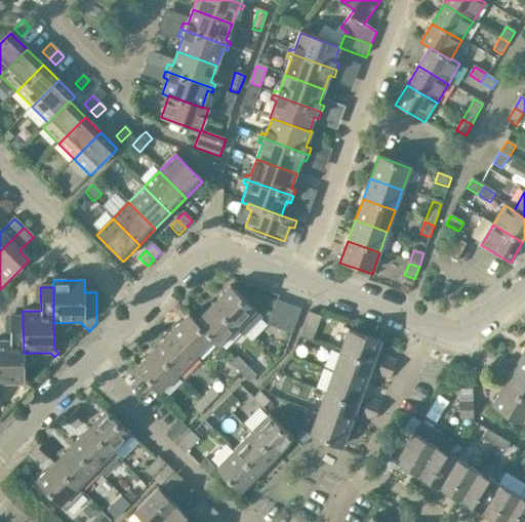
[(212,306),(237,330),(244,337),(261,319),(231,287),(212,306)]
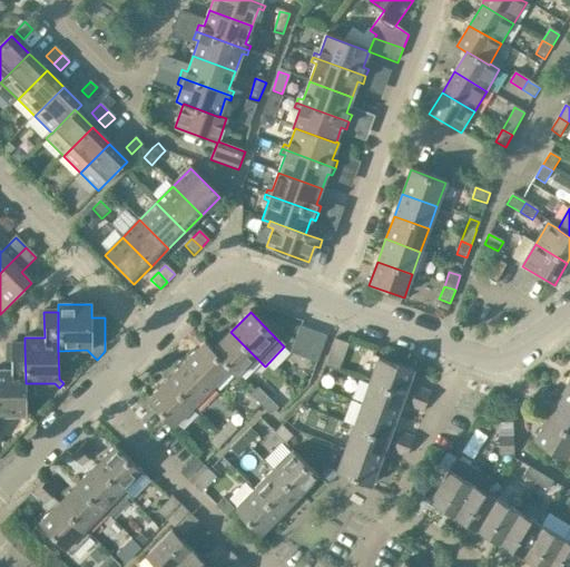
[(290,354),(303,359),(316,363),(326,336),(300,328),(290,354)]
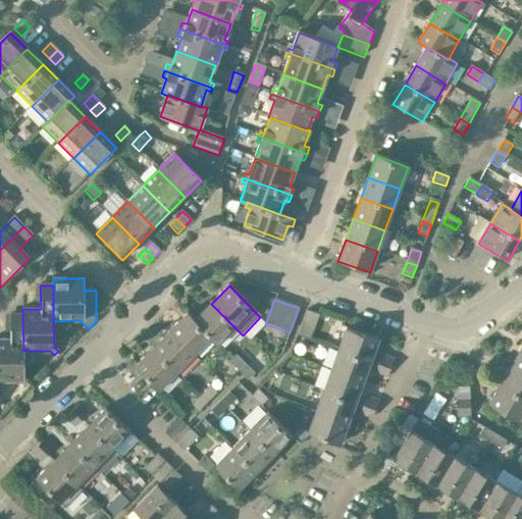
[(217,346),(236,328),(211,304),(195,320),(194,321),(211,339),(210,339),(217,346)]
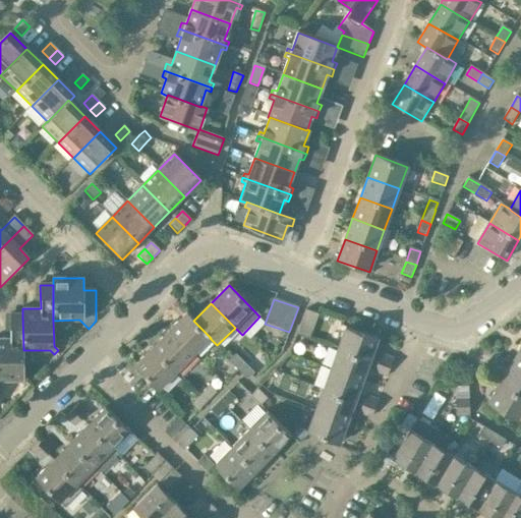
[(297,335),(309,340),(319,315),(306,310),(297,335)]
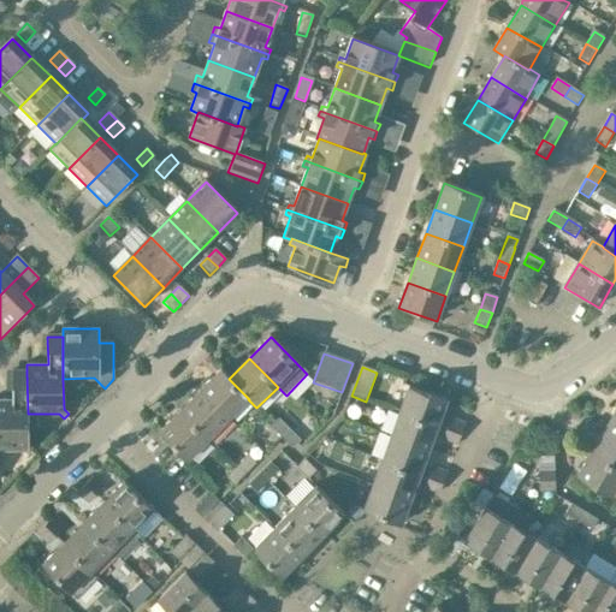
[(229,420),(248,399),(249,399),(229,379),(230,378),(221,369),(200,391),(229,420)]
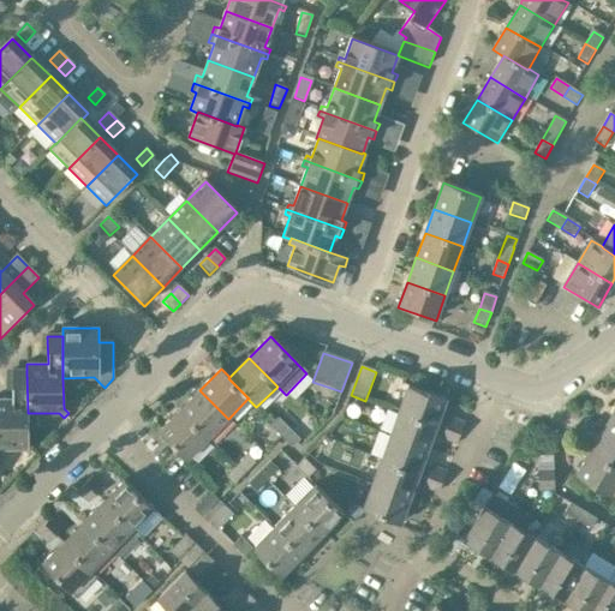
[(28,444),(28,413),(27,372),(12,372),(12,400),(0,400),(0,449),(23,449),(28,454),(34,449),(28,444)]
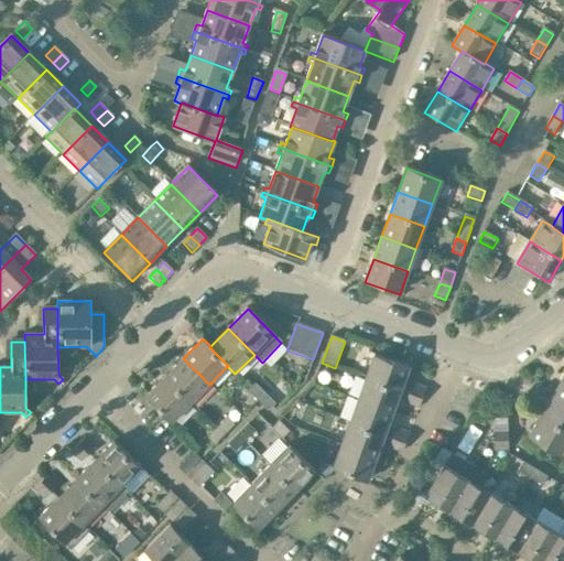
[(366,379),(400,391),(409,368),(373,355),(366,379)]
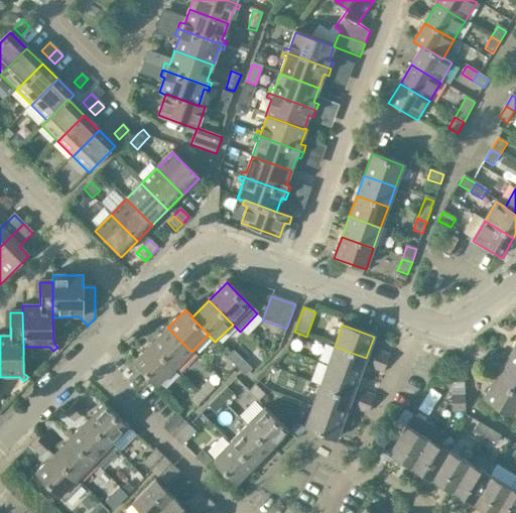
[(174,369),(191,352),(167,328),(150,345),(174,369)]
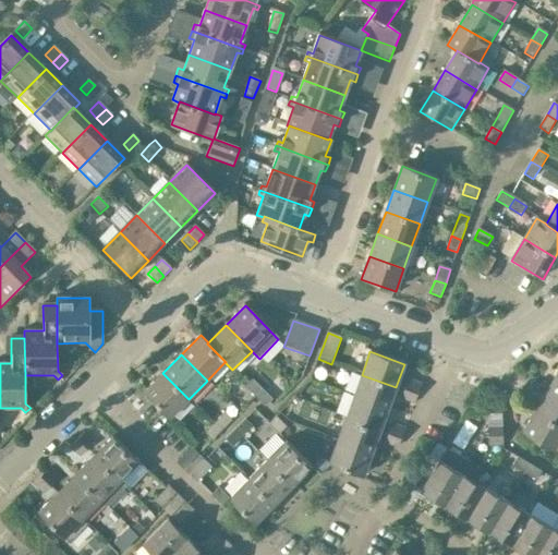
[(557,372),(547,391),(557,398),(557,372)]
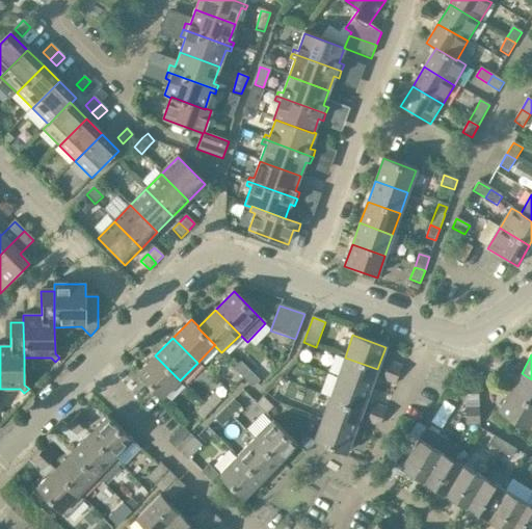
[(180,380),(155,355),(137,374),(162,399),(180,380)]
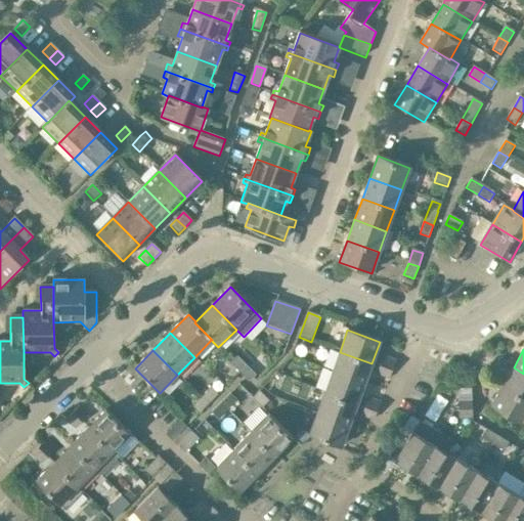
[(364,384),(372,363),(340,352),(332,373),(364,384)]
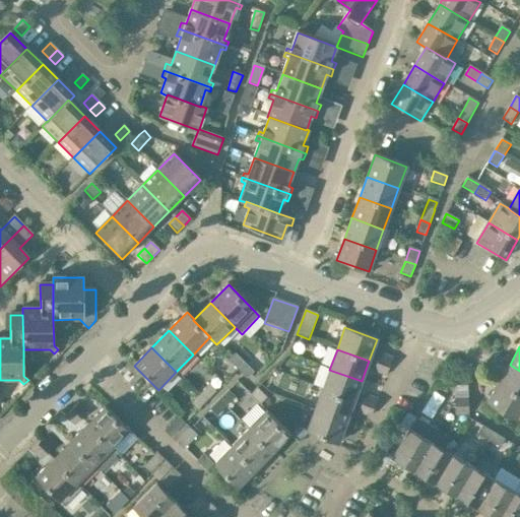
[(237,371),(245,364),(235,354),(228,361),(237,371)]
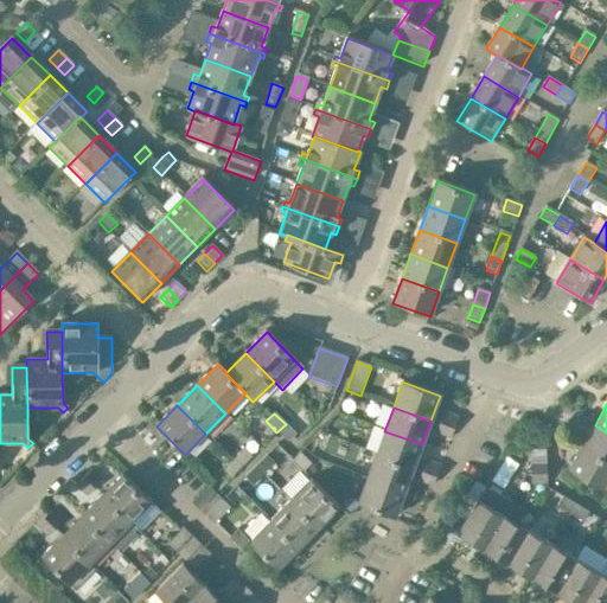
[(442,415),(439,423),(453,429),(457,419),(442,415)]
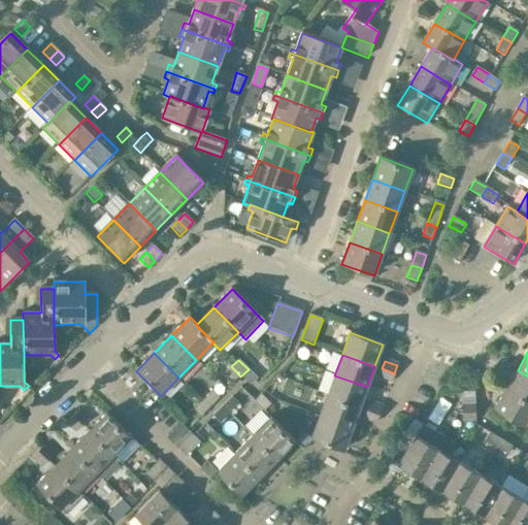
[(394,373),(382,368),(378,378),(391,383),(394,373)]
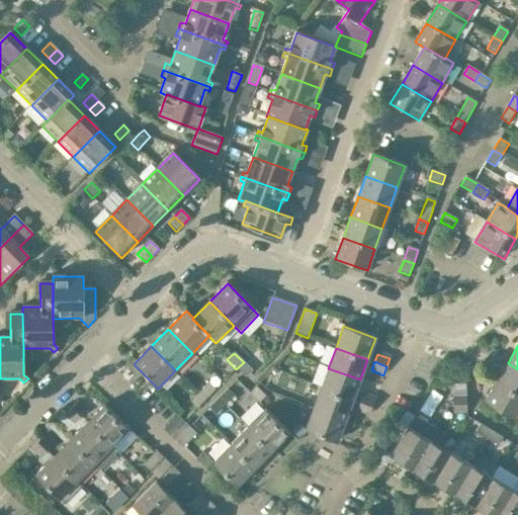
[(253,371),(244,362),(236,369),(246,378),(253,371)]
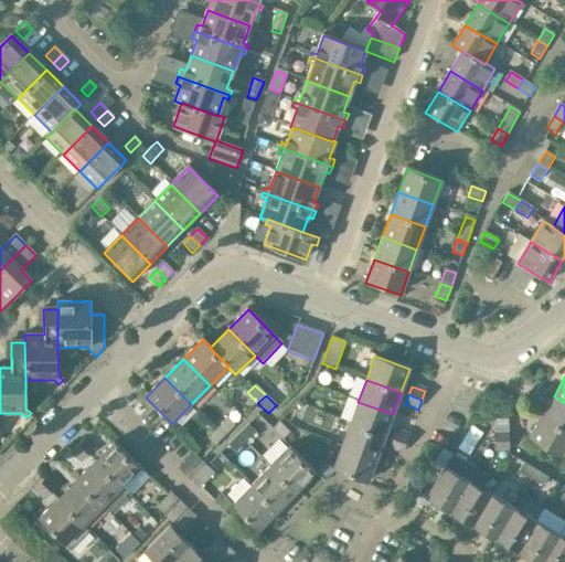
[(564,403),(554,396),(541,417),(564,431),(564,403)]
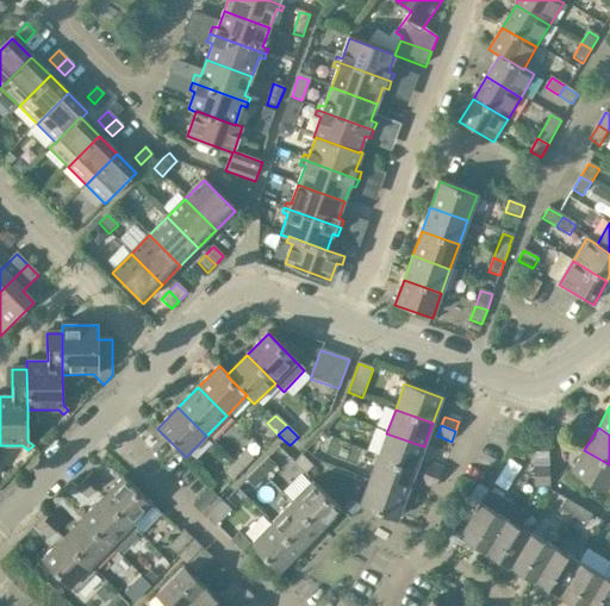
[(415,472),(424,447),(386,433),(378,457),(415,472)]
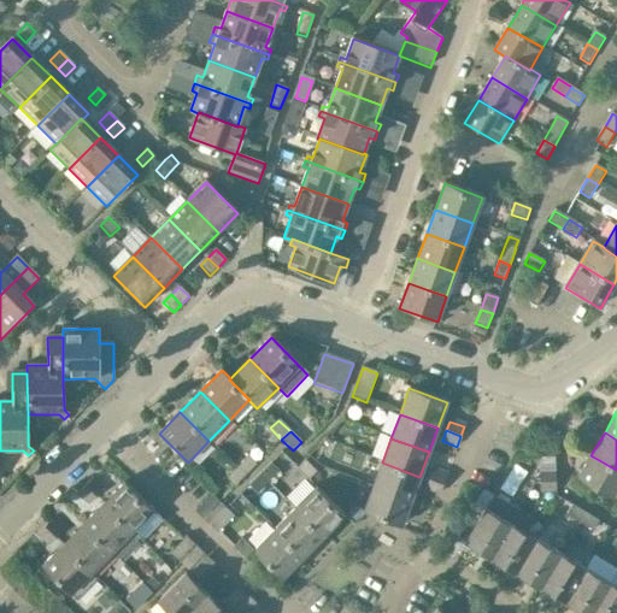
[(238,467),(238,469),(246,477),(257,465),(248,457),(247,459),(241,453),(231,463),(238,467)]
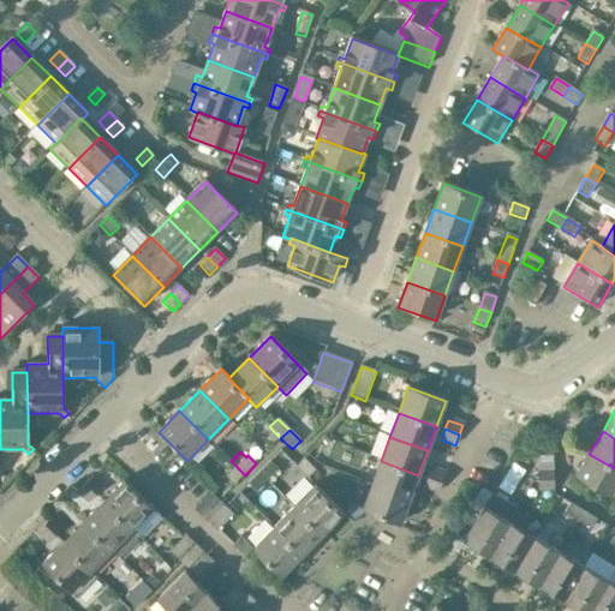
[(614,487),(614,468),(589,454),(575,477),(610,497),(614,487)]
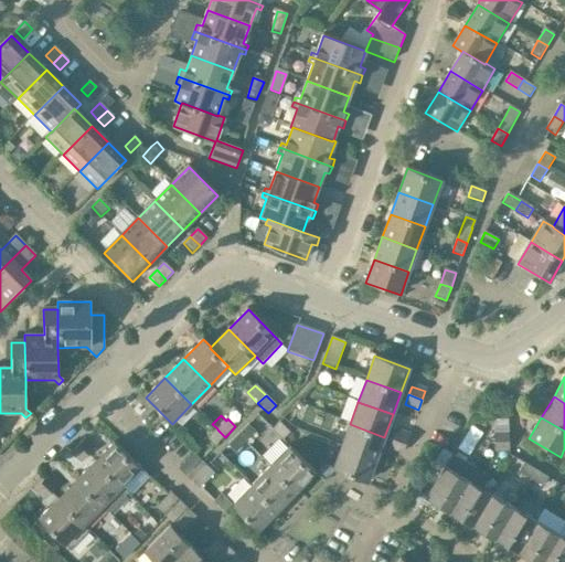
[(279,423),(272,431),(283,441),(290,433),(279,423)]
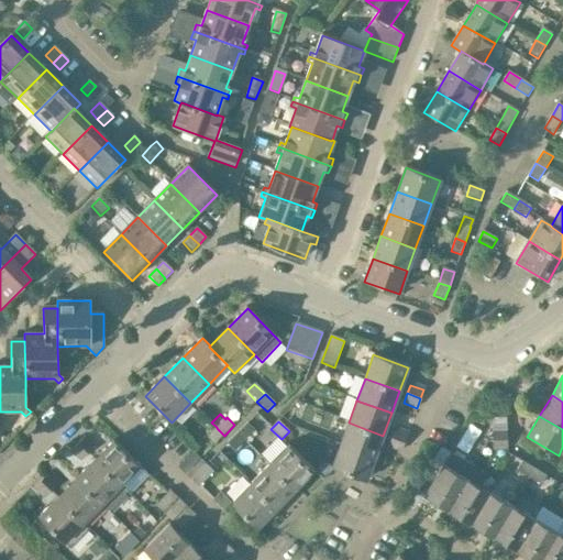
[(375,458),(383,436),(349,423),(340,446),(375,458)]
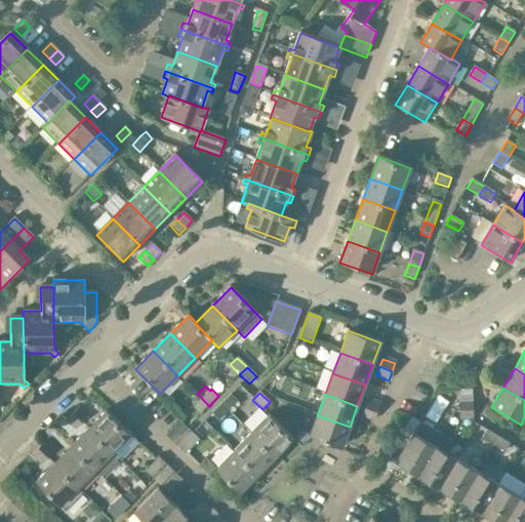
[(231,395),(220,404),(228,411),(238,402),(231,395)]
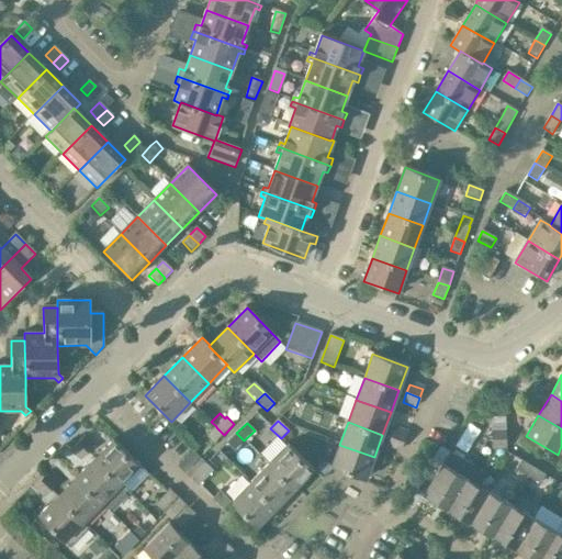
[(224,435),(216,427),(205,437),(214,445),(224,435)]
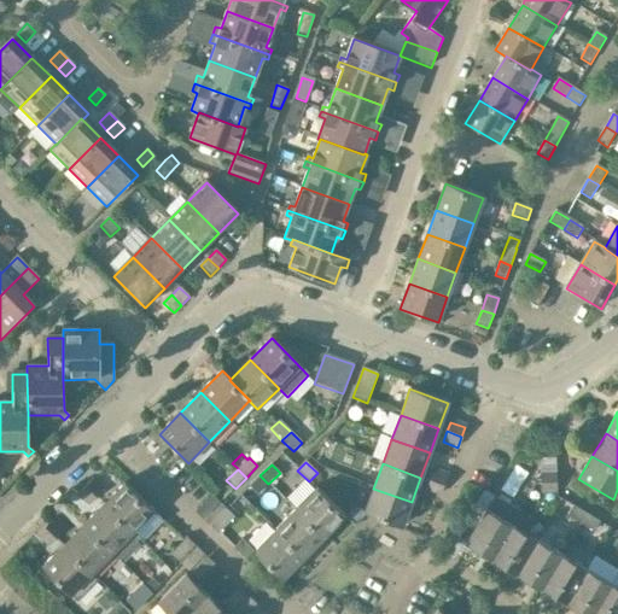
[(433,469),(429,480),(444,486),(448,474),(433,469)]
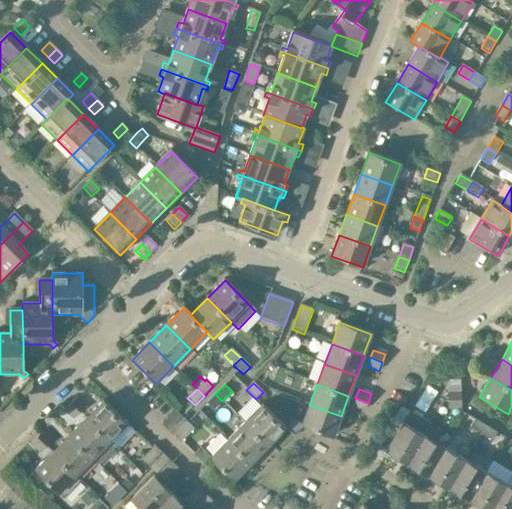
[(447,392),(448,401),(461,400),(461,391),(447,392)]
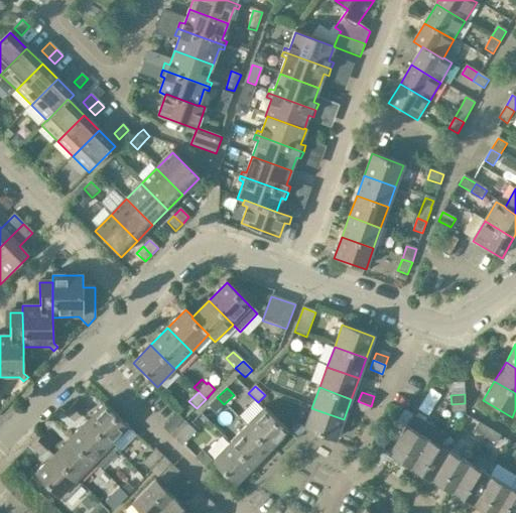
[(224,404),(217,397),(208,407),(215,413),(224,404)]
